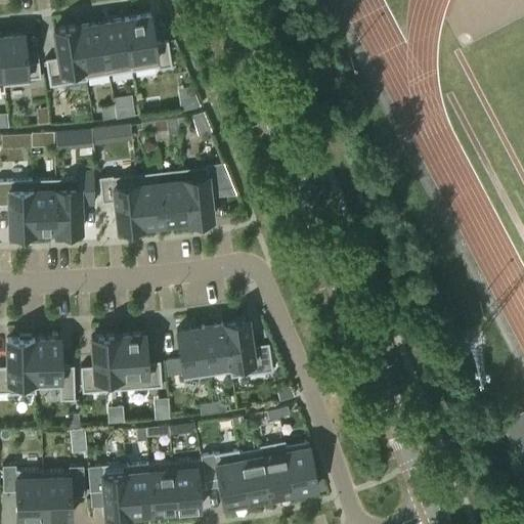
[(166,39),(154,41),(148,12),(123,16),(130,68),(156,63),(157,67),(170,64),(166,39)]
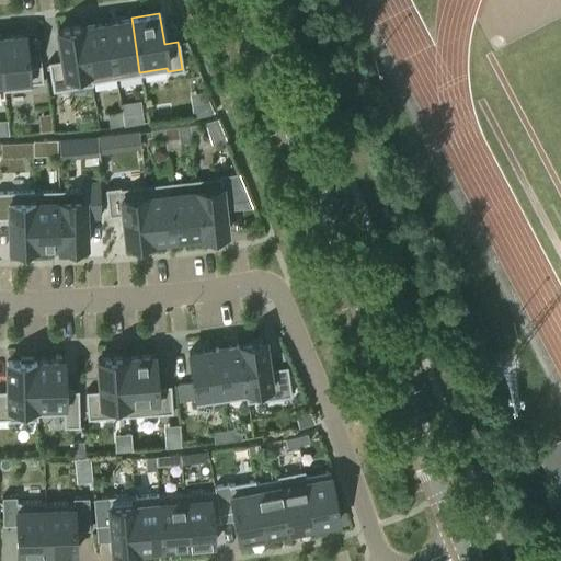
[(132,18),(106,22),(115,77),(139,72),(132,18)]
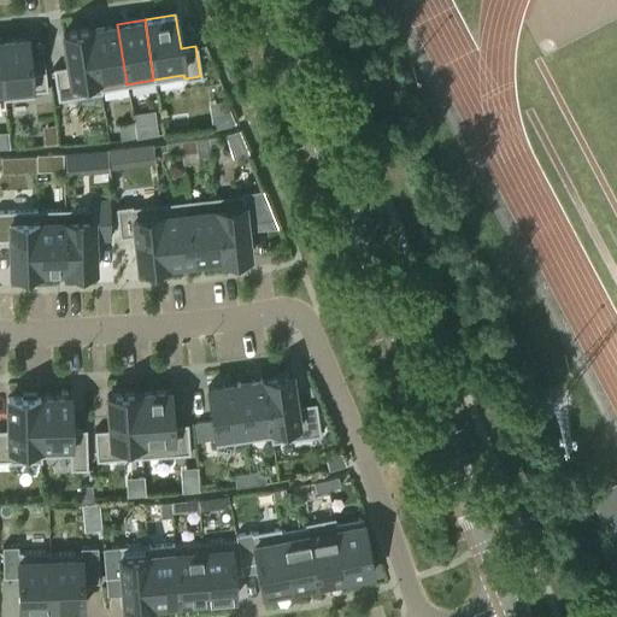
[(117,24),(90,28),(100,92),(101,92),(101,88),(127,84),(117,24)]
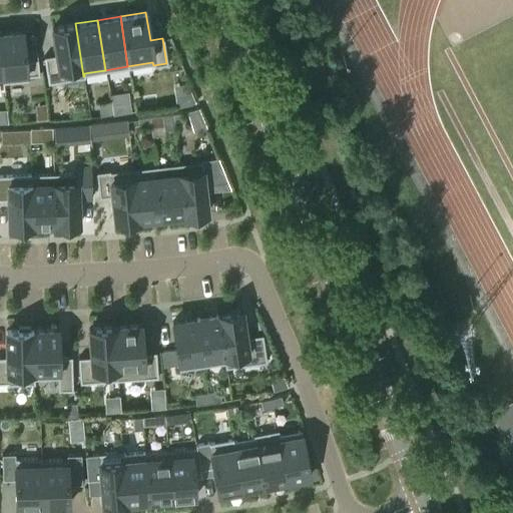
[(75,23),(51,27),(55,53),(43,55),(47,81),(83,76),(75,23)]
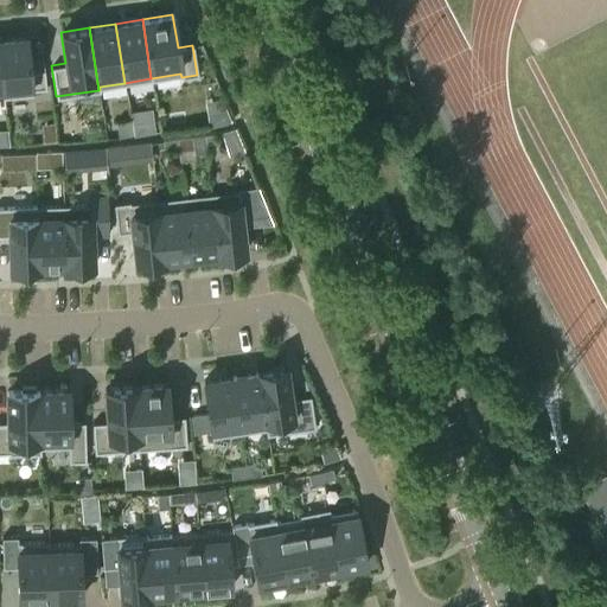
[(31,89),(45,88),(44,69),(30,70),(26,36),(0,38),(0,56),(4,96),(32,94),(31,89)]
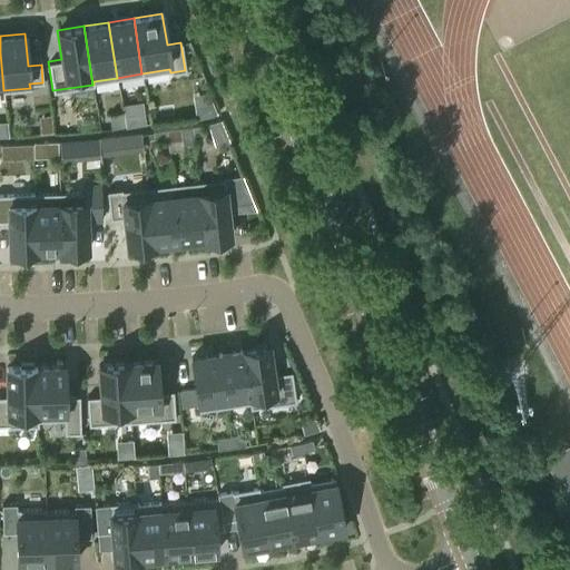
[(107,114),(109,129),(125,127),(123,111),(107,114)]
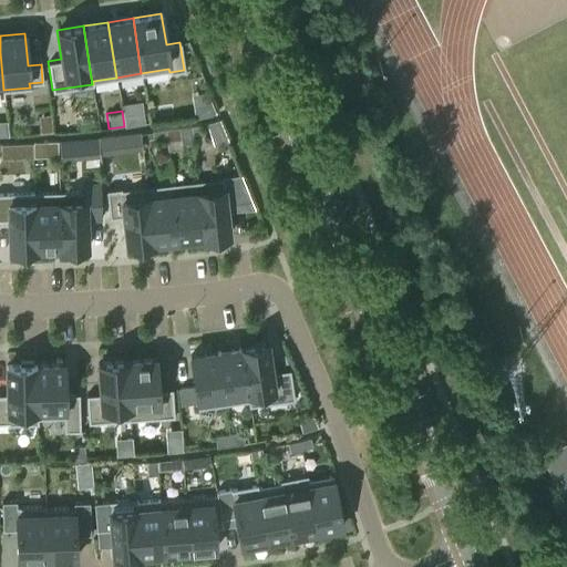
[(144,123),(143,112),(122,115),(124,126),(144,123)]
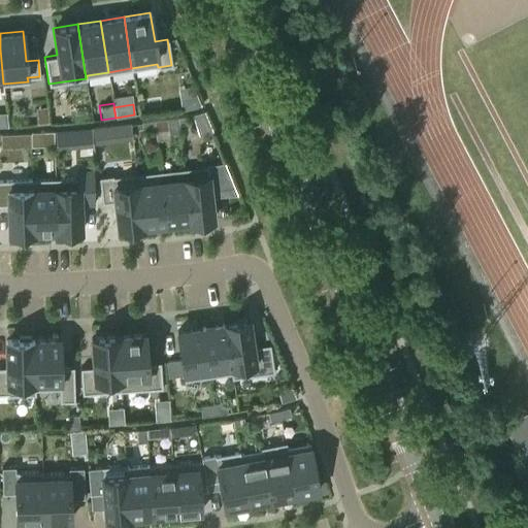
[(178,117),(179,128),(189,127),(187,116),(178,117)]
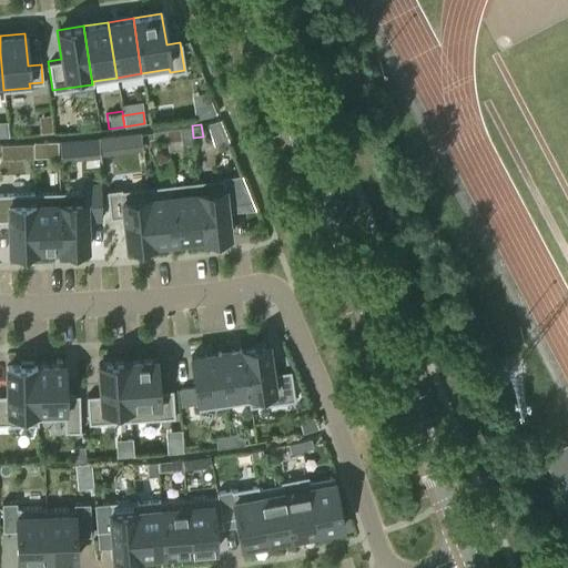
[(180,128),(181,139),(182,143),(194,142),(193,138),(192,125),(180,128)]
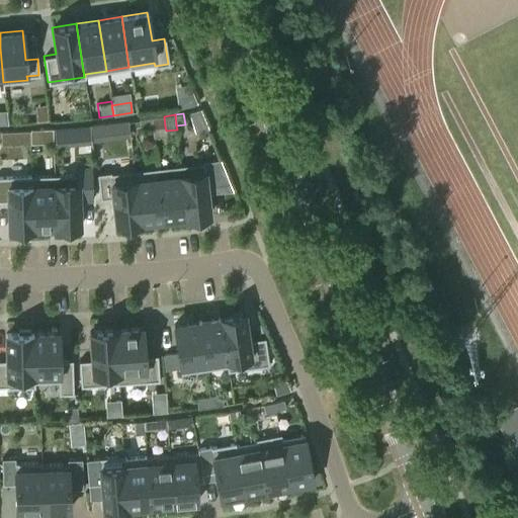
[(164,116),(151,117),(152,126),(153,128),(165,126),(164,116)]
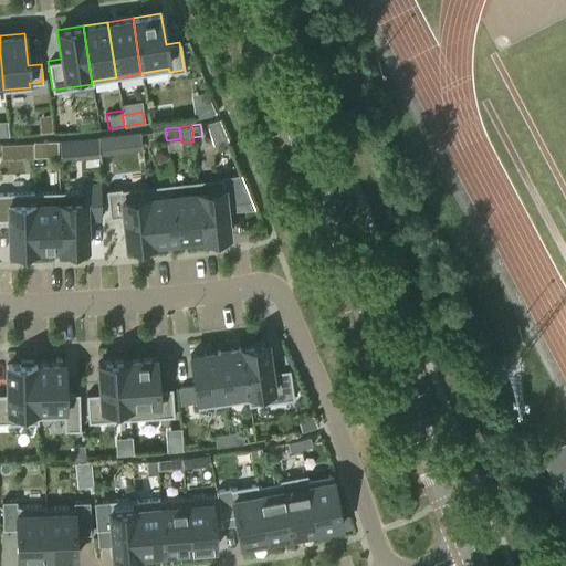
[(153,140),(166,138),(165,128),(152,130),(153,140)]
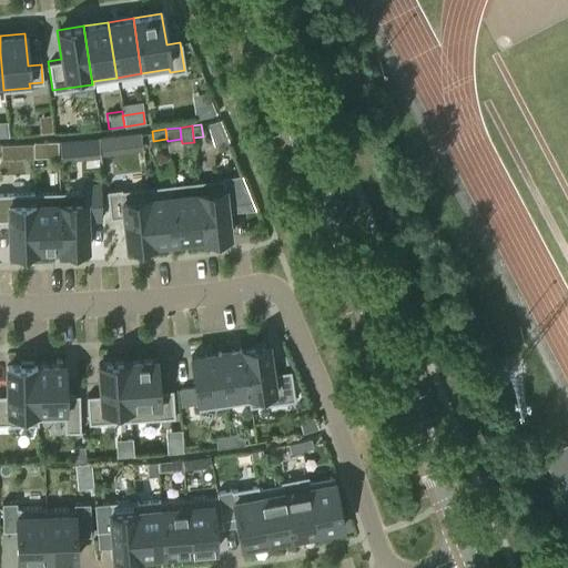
[(100,137),(102,150),(118,149),(115,134),(100,137)]
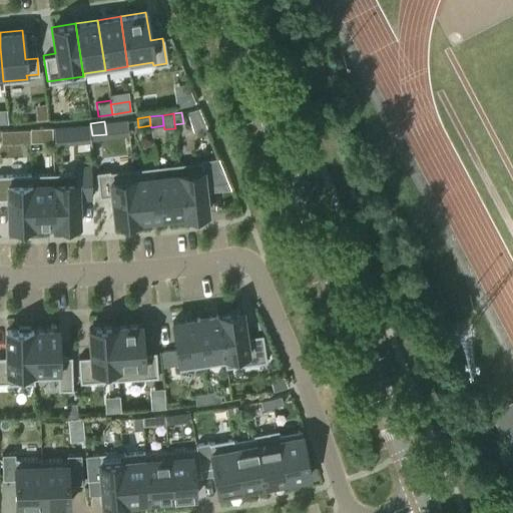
[(78,140),(90,139),(88,124),(76,125),(78,140)]
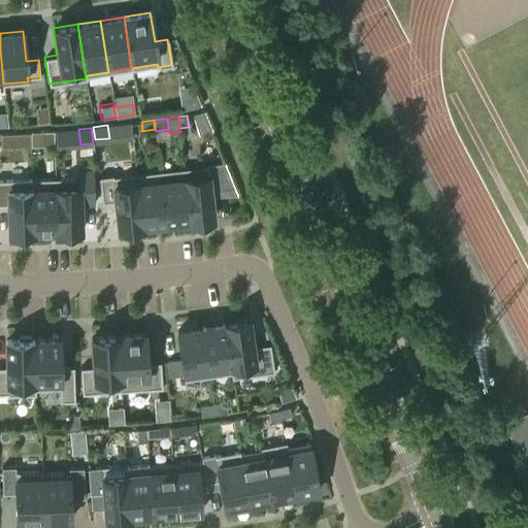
[(41,146),(40,132),(31,132),(31,133),(32,146),(41,146)]
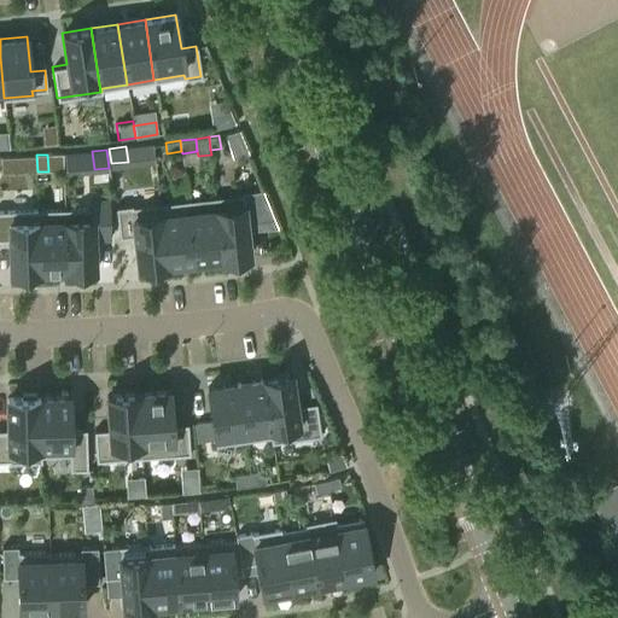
[(242,194),(215,197),(221,258),(250,255),(246,222),(274,220),(277,227),(278,226),(262,190),(242,192),(242,194)]
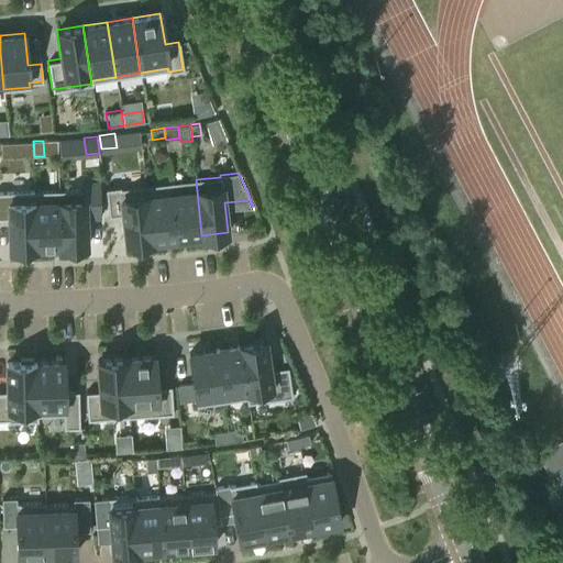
[(196,179),(170,183),(177,239),(201,235),(196,179)]
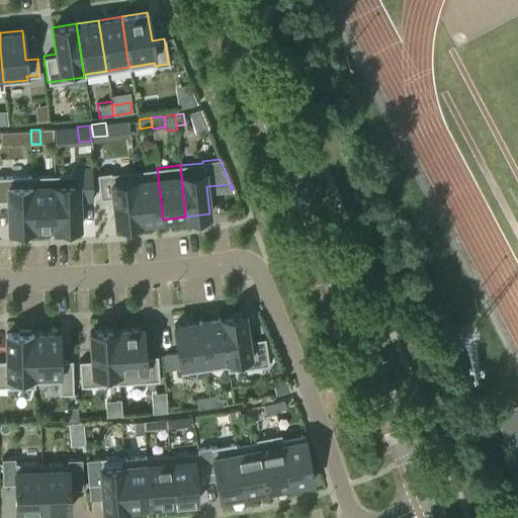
[(77,175),(55,175),(56,227),(57,227),(57,231),(69,231),(69,227),(80,226),(79,199),(92,198),(91,168),(77,169),(77,175)]
